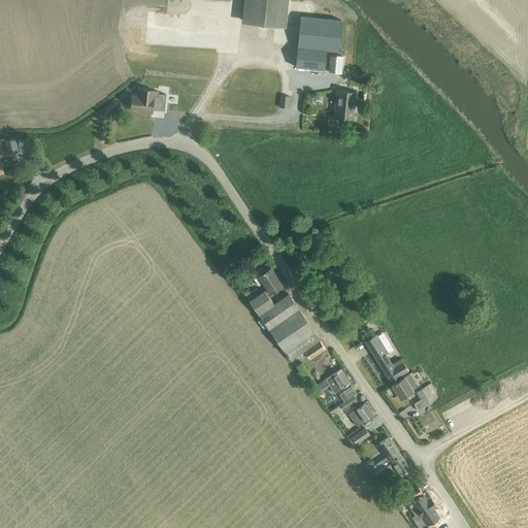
[(243,0),(241,21),(285,26),(287,0),(243,0)]
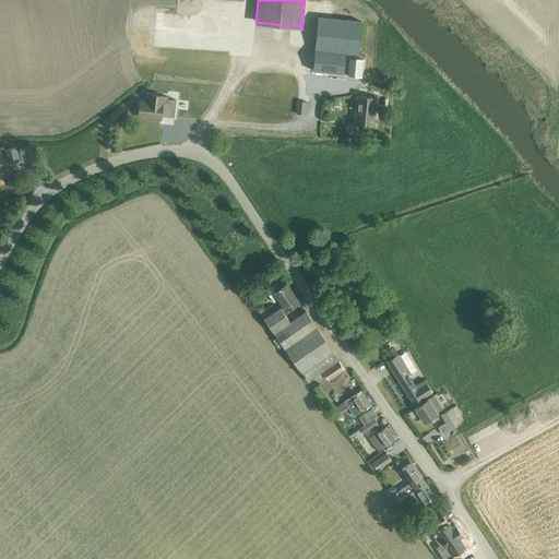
[(218,21),(218,9),(203,10),(203,8),(190,8),(190,16),(207,15),(207,21),(218,21)]
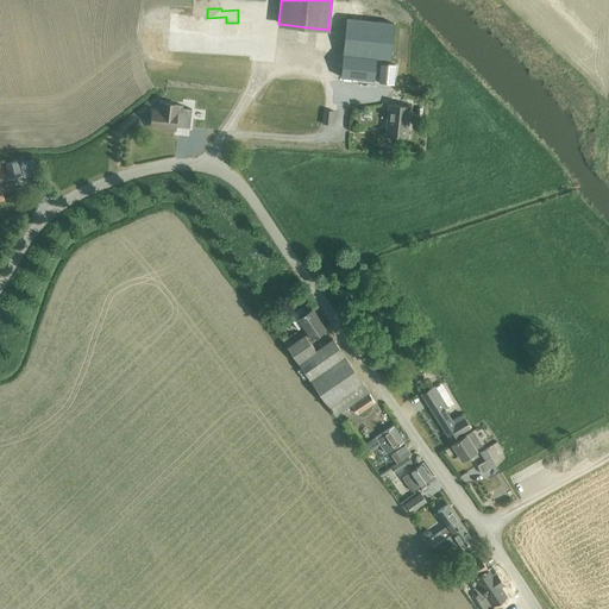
[(346,19),(340,76),(374,81),(376,58),(390,60),(394,24),(356,19),(346,19)]
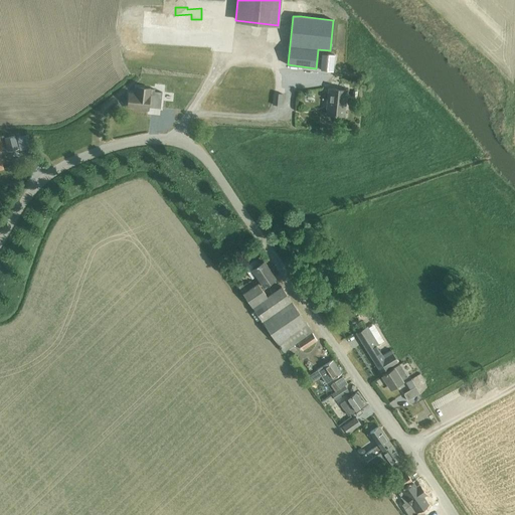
[(191,31),(151,32),(151,44),(191,43),(191,31)]
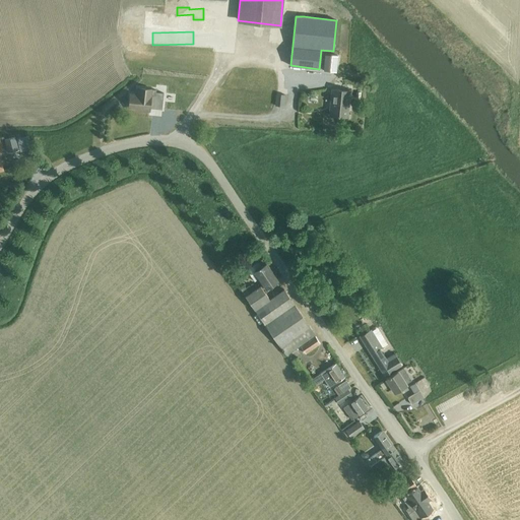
[(215,31),(194,33),(194,46),(215,45),(215,31)]
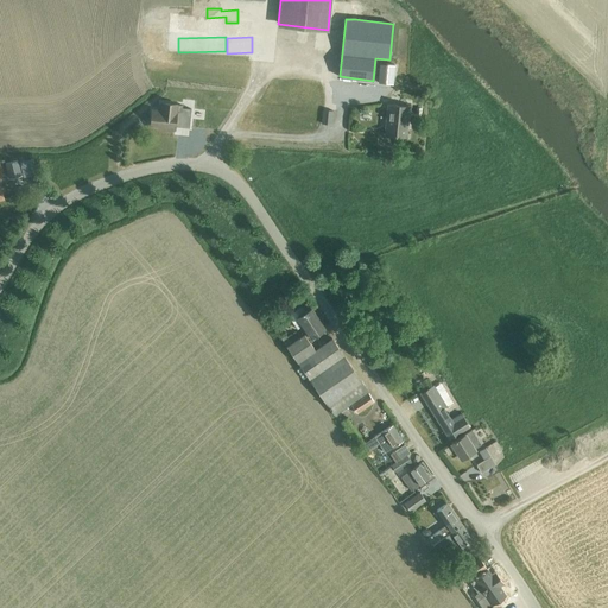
[(189,128),(191,109),(182,108),(182,106),(162,103),(160,111),(152,111),(150,127),(175,130),(175,127),(189,128)]
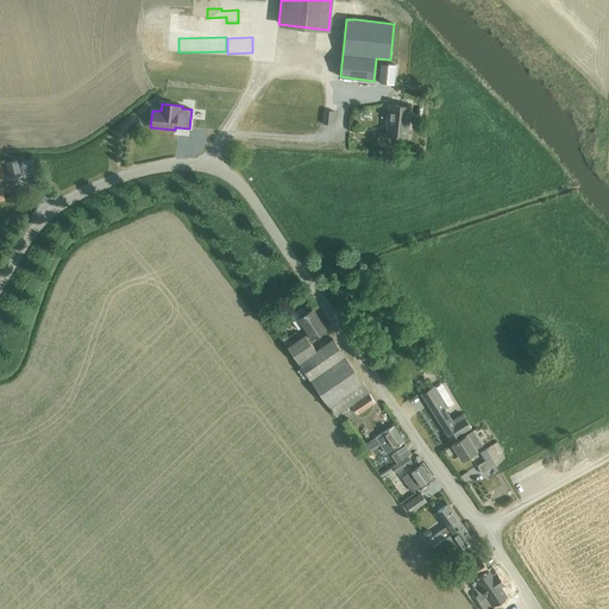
[(385,136),(406,137),(409,106),(389,105),(385,136)]
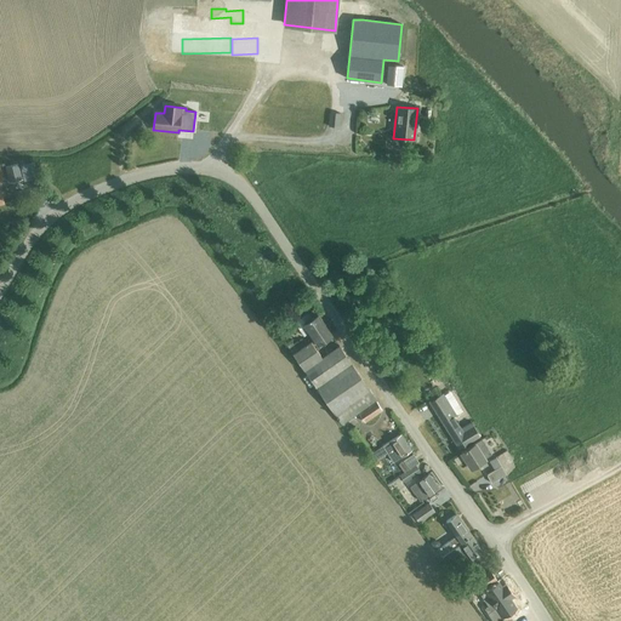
[(329,127),(339,127),(340,113),(330,113),(329,127)]
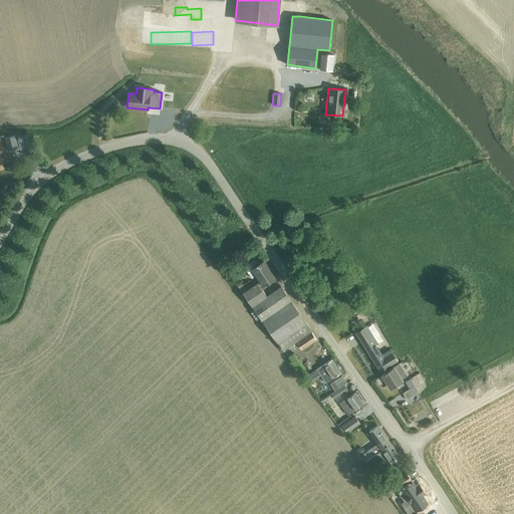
[(21,137),(24,151),(32,148),(29,135),(21,137)]
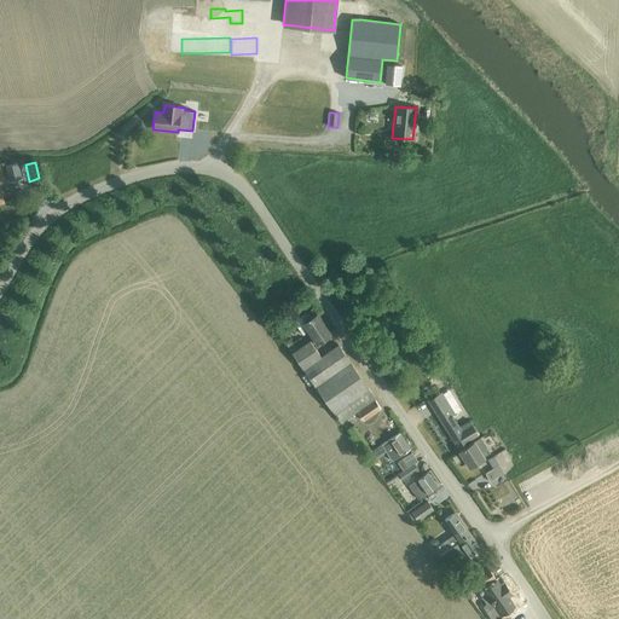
[(18,163),(6,167),(10,181),(22,178),(18,163)]
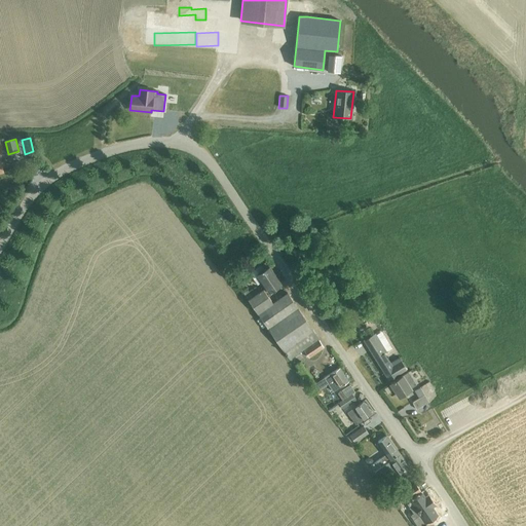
[(261,265),(254,270),(252,271),(252,273),(252,275),(252,277),(257,285),(261,282),(269,293),(282,285),(269,266),(264,269),(261,265)]
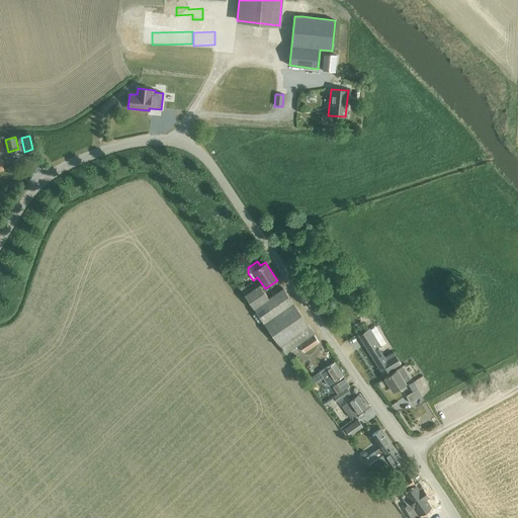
[(284,354),(314,334),(282,288),(268,298),(259,284),(255,287),(251,282),(245,286),(244,284),(239,288),(284,354)]
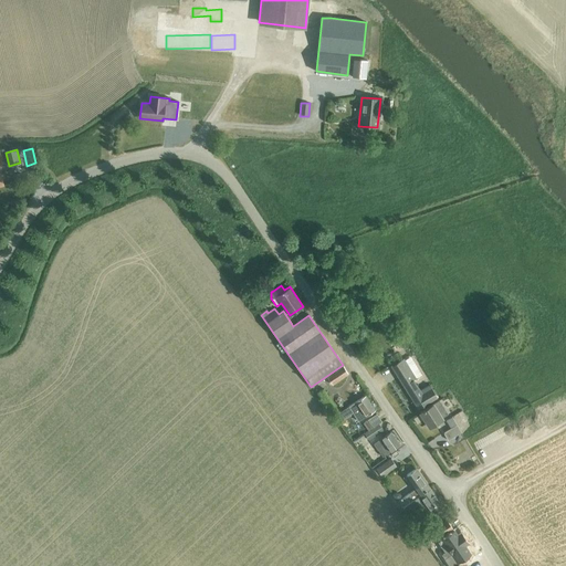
[(413,350),(407,354),(418,374),(425,370),(413,350)]
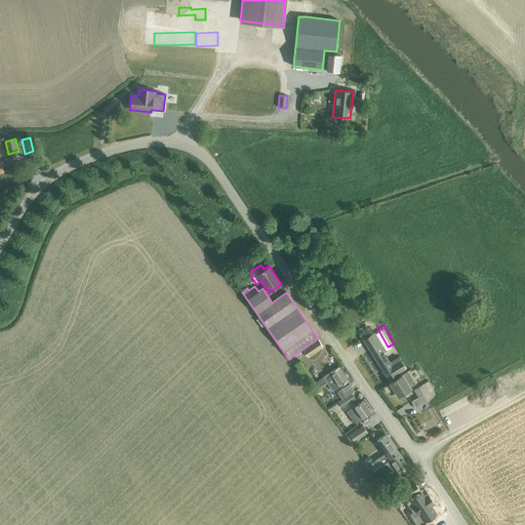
[(378,364),(388,379),(406,368),(399,357),(390,362),(384,352),(386,351),(374,332),(363,339),(378,364)]
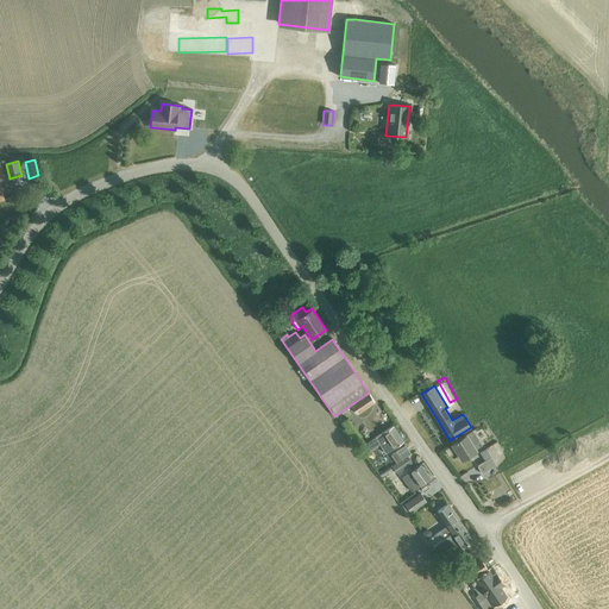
[(352,406),(357,414),(375,402),(369,394),(352,406)]
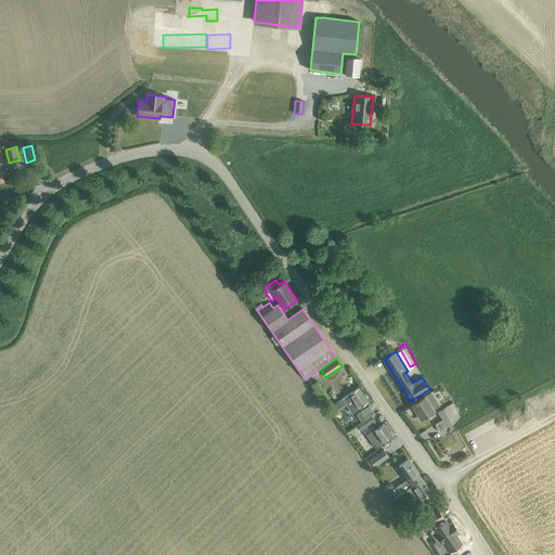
[(312,385),(327,407),(332,403),(317,382),(312,385)]
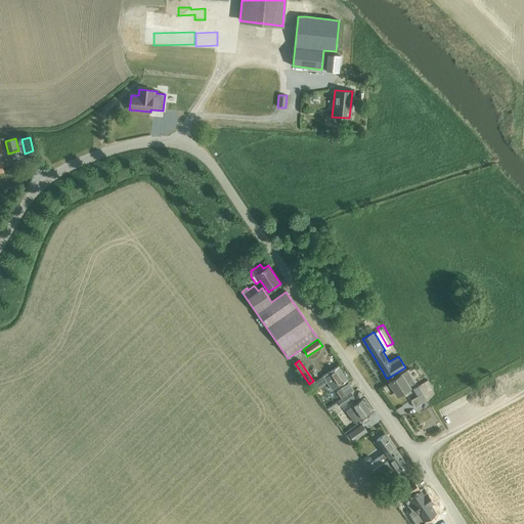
[(323,376),(313,383),(317,389),(328,382),(333,390),(347,380),(339,366),(323,376)]
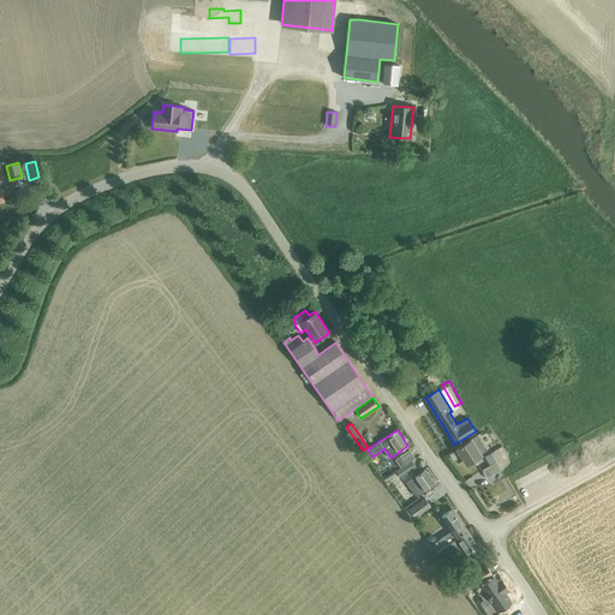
[(487,451),(477,435),(457,448),(467,465),(481,457),(479,454),(487,451)]
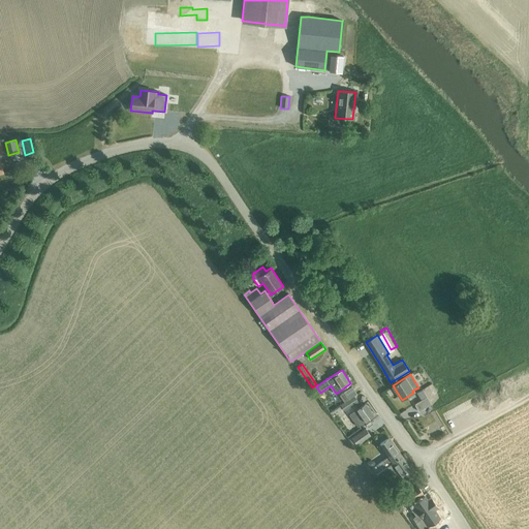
[(414,404),(418,411),(431,404),(423,390),(416,393),(422,400),(414,404)]
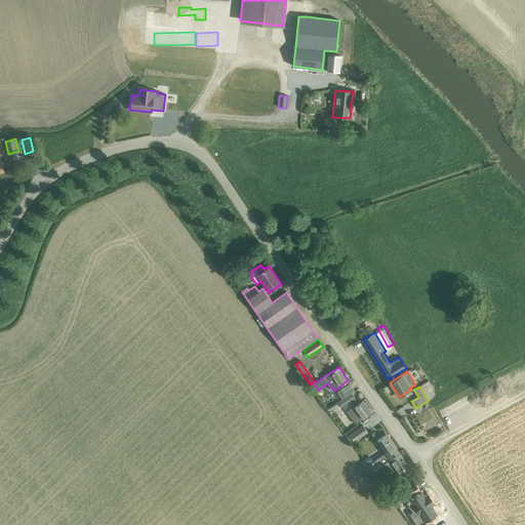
[(337,397),(340,401),(348,396),(345,392),(337,397)]
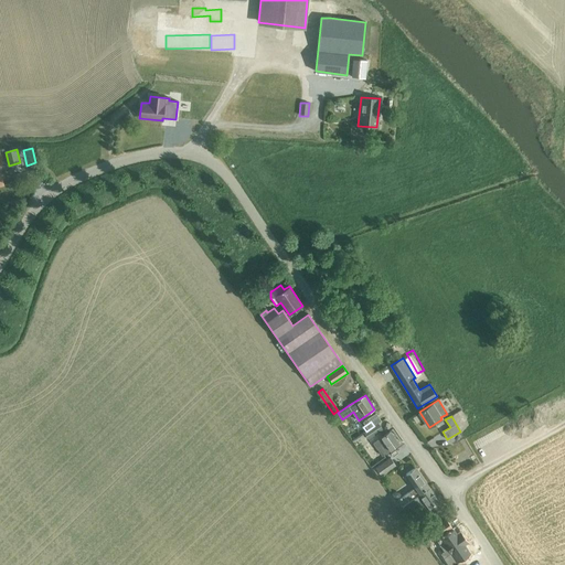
[(374,426),(366,432),(364,434),(369,440),(383,429),(379,424),(374,426)]
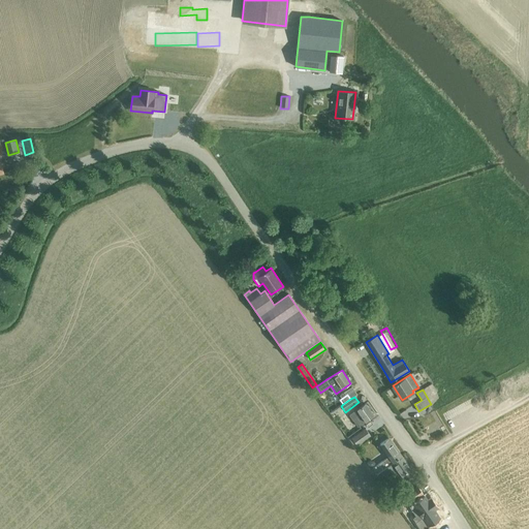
[(349,414),(358,427),(374,415),(365,403),(349,414)]
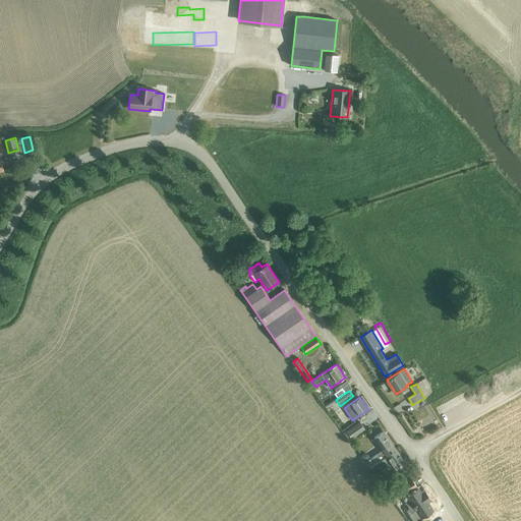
[(348,430),(352,437),(366,427),(361,421),(348,430)]
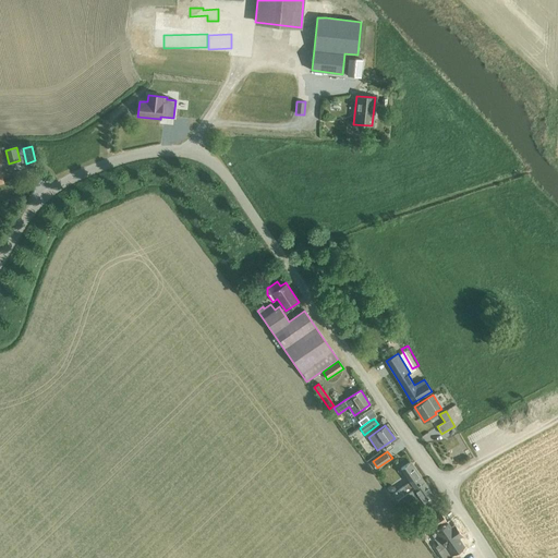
[(393,493),(398,499),(425,481),(411,461),(402,468),(411,481),(393,493)]
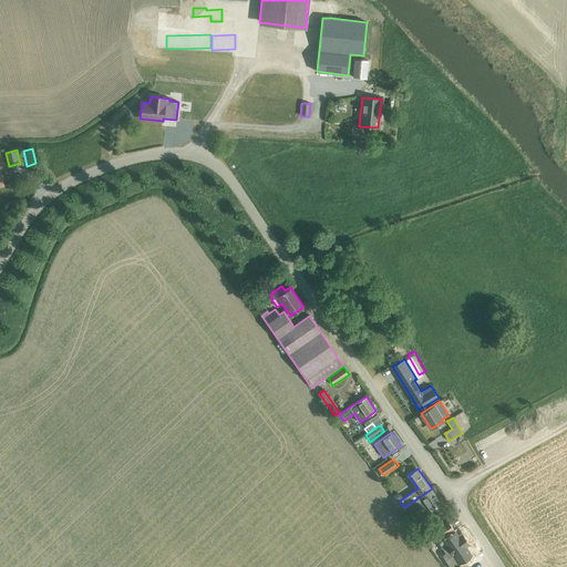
[(432,488),(404,507),(402,508),(406,514),(419,505),(428,518),(444,507),(432,488)]
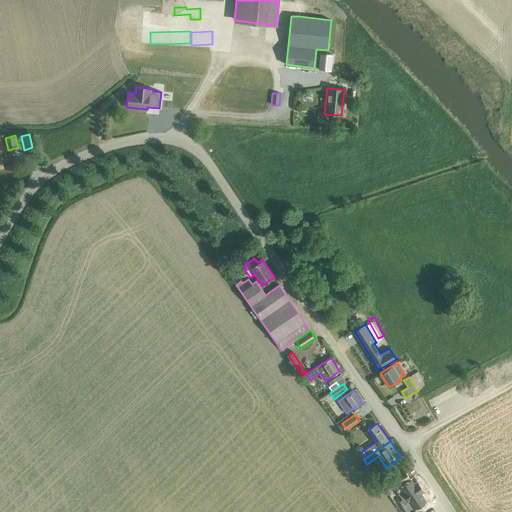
[(403,471),(390,480),(395,487),(408,478),(403,471)]
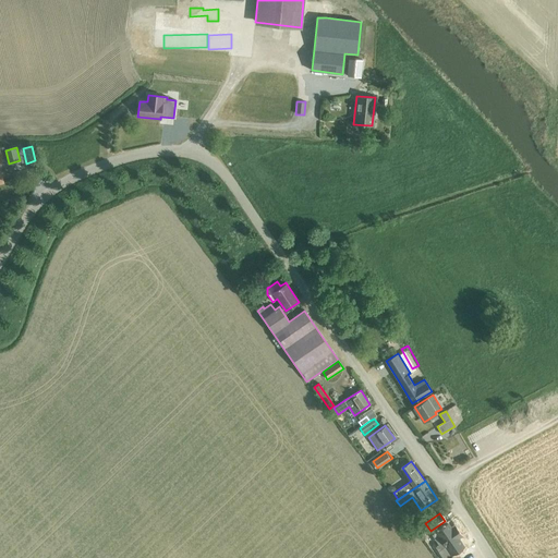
[(435,546),(438,550),(461,535),(455,525),(451,528),(449,522),(432,534),(438,544),(435,546)]
